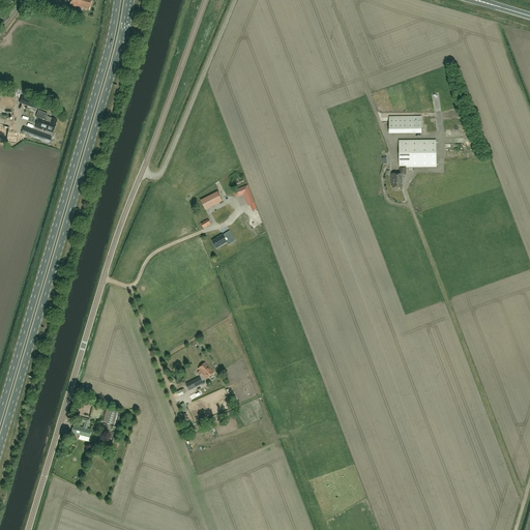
[(70,0),(69,6),(76,7),(76,6),(89,10),(91,0),(70,0)]
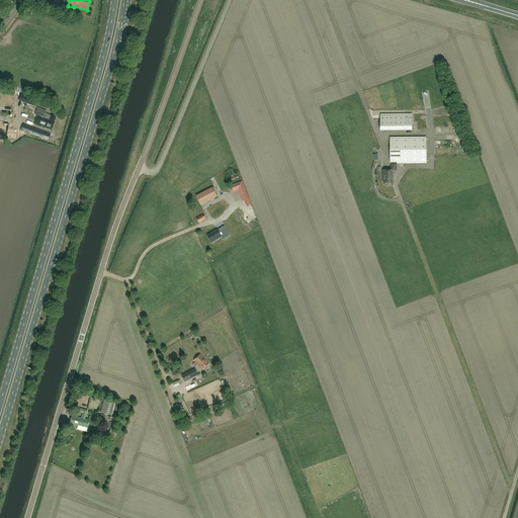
[(27,103),(39,107),(40,103),(29,98),(27,103)]
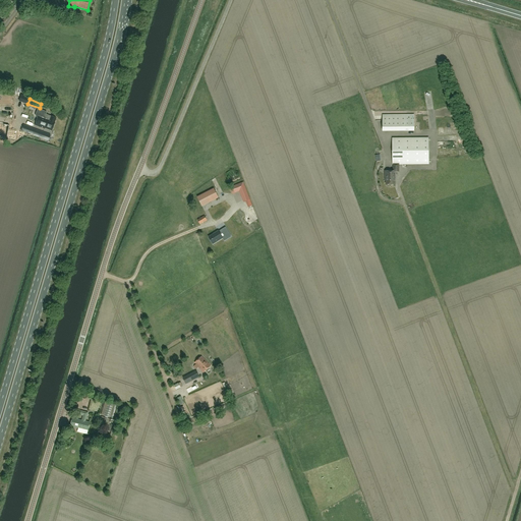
[(50,119),(39,115),(35,125),(45,128),(51,130),(56,119),(50,117),(50,119)]
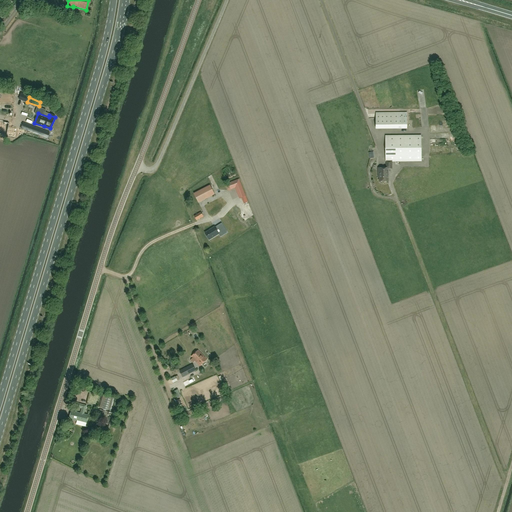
[(398,116),(398,129),(407,129),(407,116),(398,116)]
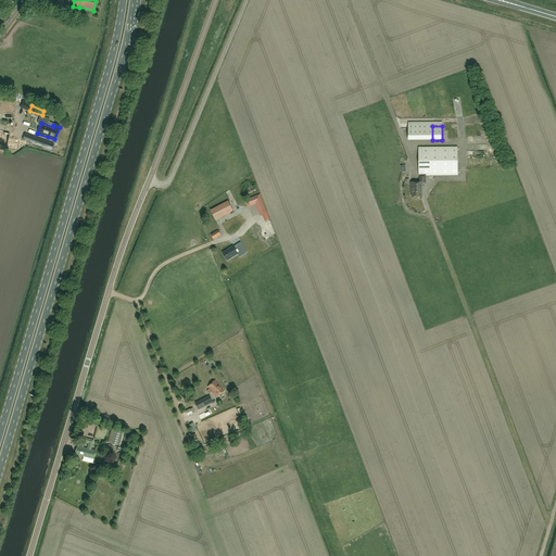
[(0,144),(10,148),(13,135),(0,131),(0,144)]
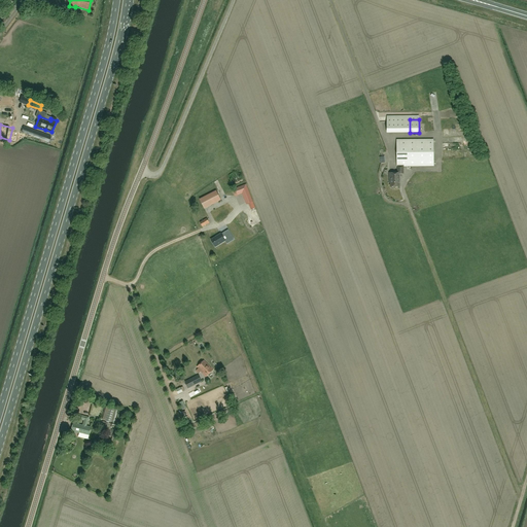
[(50,137),(44,135),(24,127),(22,132),(49,142),(50,137)]
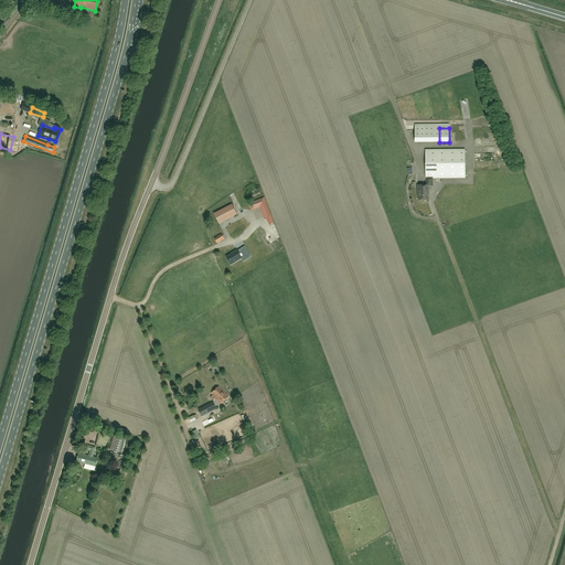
[(465,149),(425,150),(426,179),(426,185),(417,185),(417,195),(418,195),(418,201),(428,200),(428,187),(433,187),(433,179),(465,178),(465,149)]
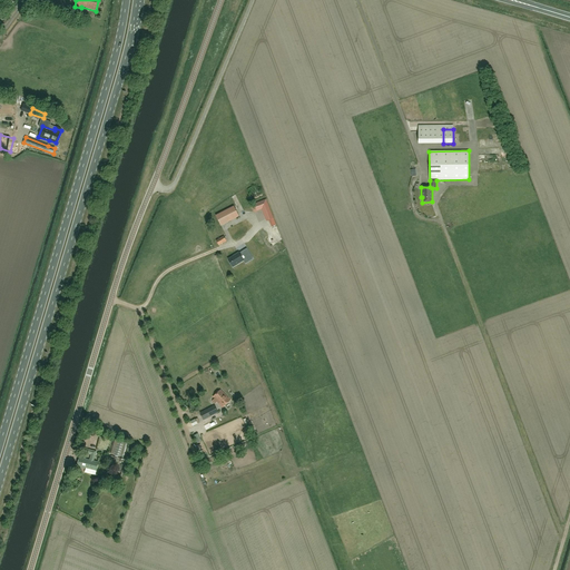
[(254,204),(257,210),(262,209),(266,222),(268,220),(271,229),(277,226),(266,199),(254,204)]
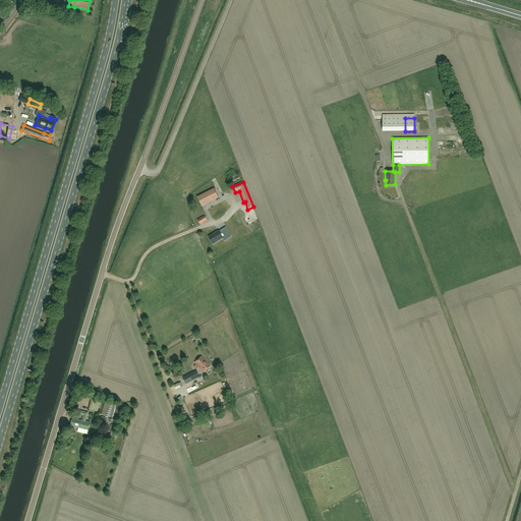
[(214,191),(196,198),(199,207),(218,200),(214,191)]
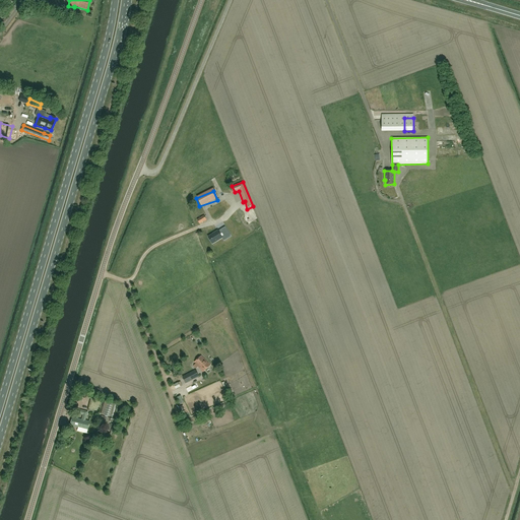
[(199,223),(206,219),(204,215),(197,219),(199,223)]
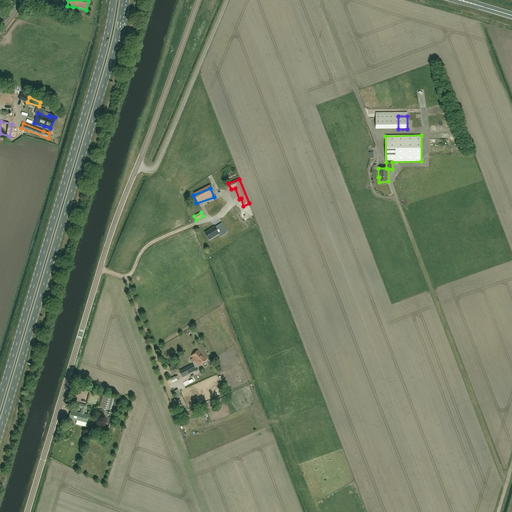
[(214,227),(205,233),(209,240),(219,234),(217,232),(223,228),(225,231),(228,228),(221,221),(218,224),(219,225),(214,227)]
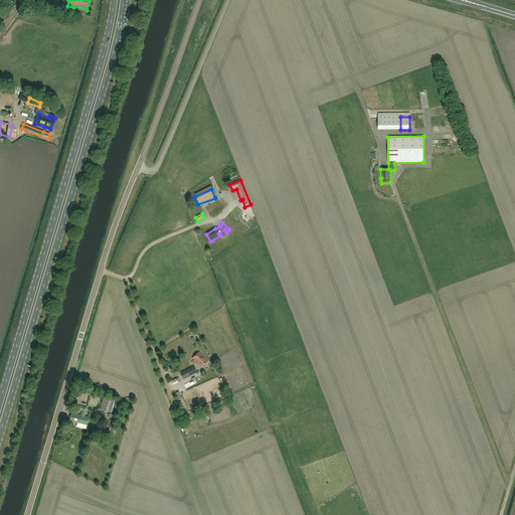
[(199,352),(192,358),(194,360),(192,362),(195,364),(196,363),(201,368),(208,362),(199,352)]
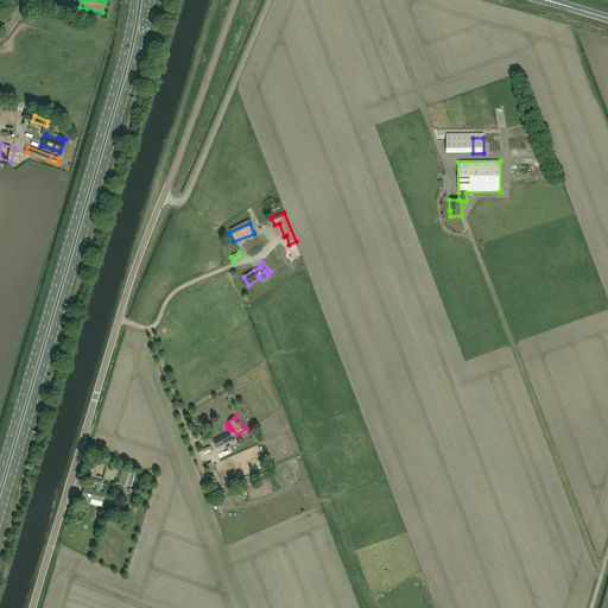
[(217,449),(222,447),(233,441),(228,432),(217,438),(213,441),(217,449)]
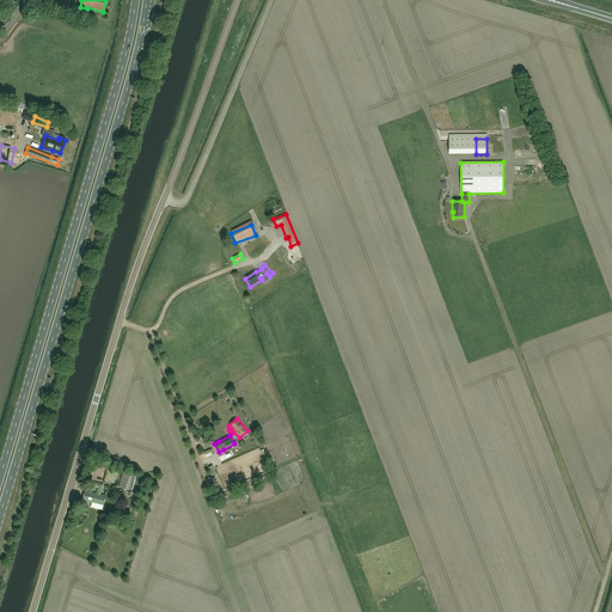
[(120,488),(130,491),(135,475),(124,471),(120,488)]
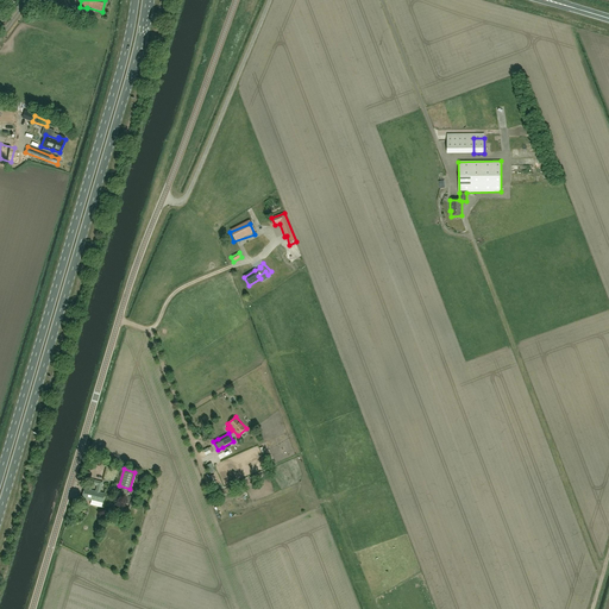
[(104,483),(100,482),(92,479),(90,484),(96,485),(95,491),(85,489),(82,498),(102,503),(105,494),(100,493),(101,487),(102,487),(104,483)]
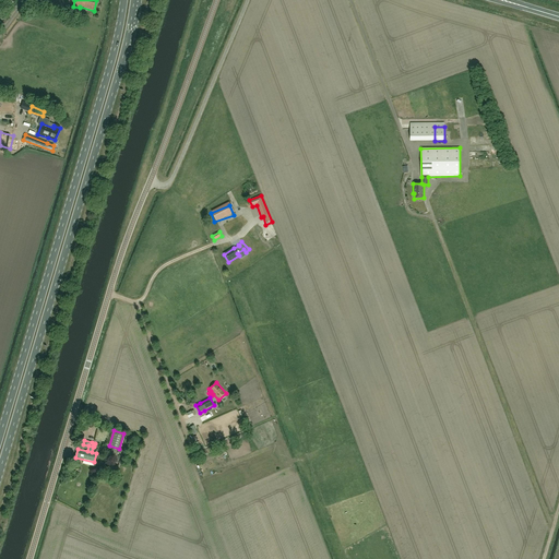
[(119,461),(120,456),(117,455),(119,450),(116,449),(108,447),(106,458),(110,459),(119,461)]
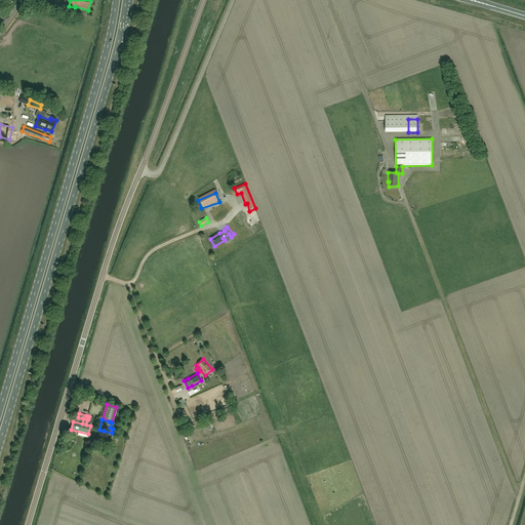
All buildings are outlined.
